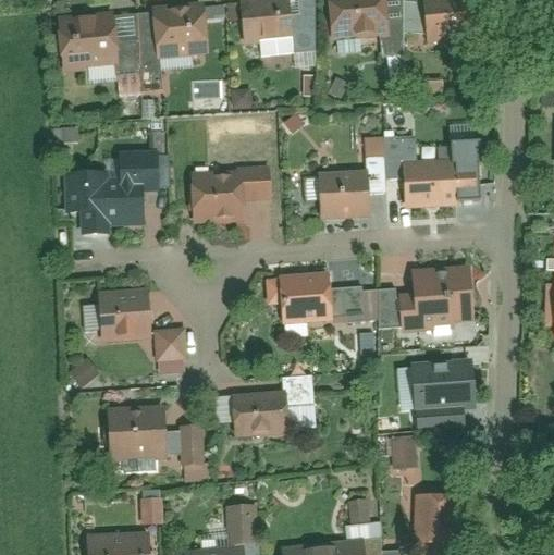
[(241,0),(244,41),(291,36),(286,0),(241,0)]
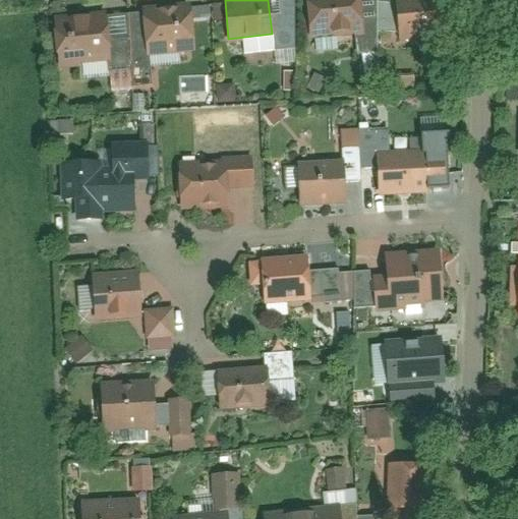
[(268,0),(272,34),(275,47),(294,45),(294,0),(268,0)]
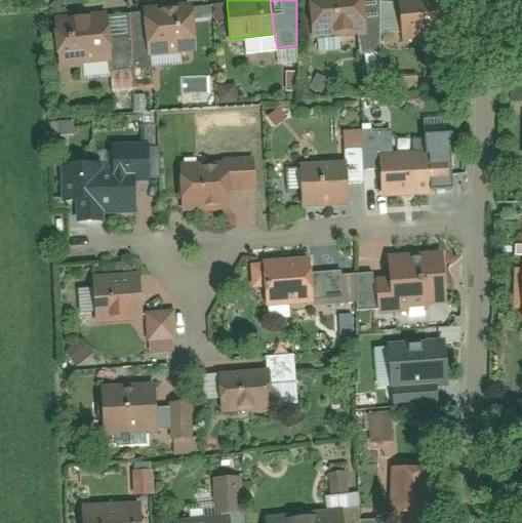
[(310,0),(314,37),(358,33),(365,32),(364,16),(361,0),(310,0)]
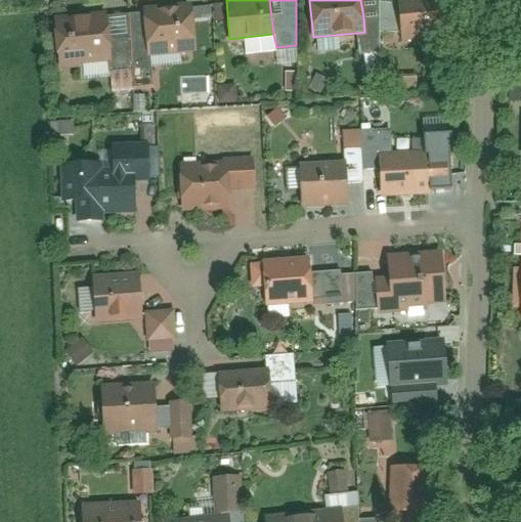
[(360,0),(363,16),(378,15),(376,0),(360,0)]
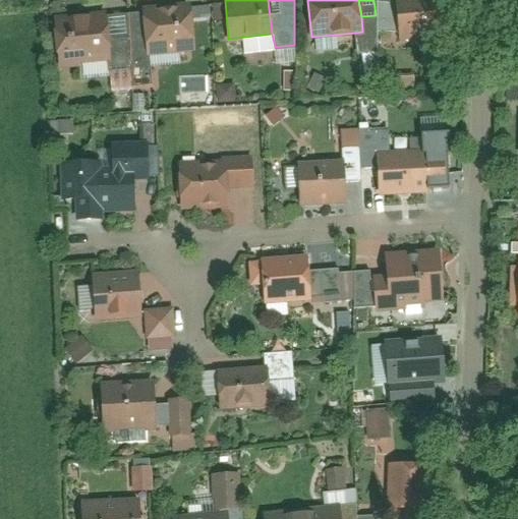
[(373,0),(376,15),(377,29),(398,30),(396,5),(395,0),(373,0)]
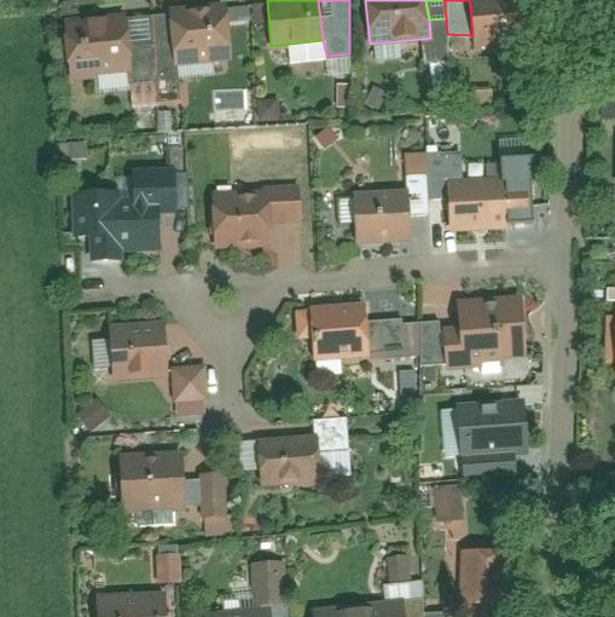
[(518,1),(470,6),(473,35),(474,45),(522,41),(518,1)]
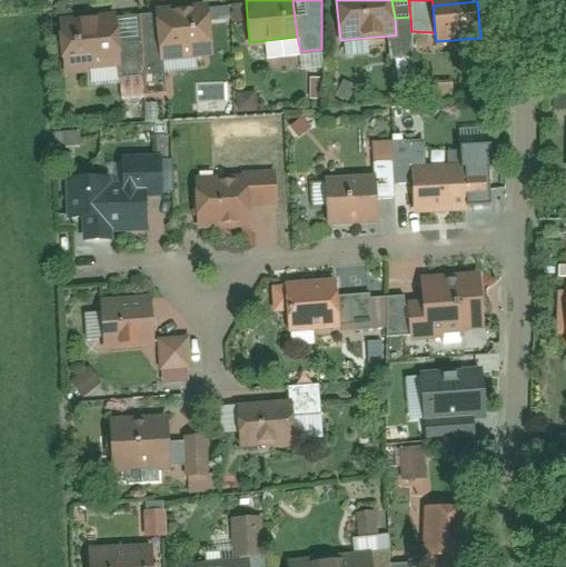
[(164,58),(211,53),(206,5),(159,9),(164,58)]
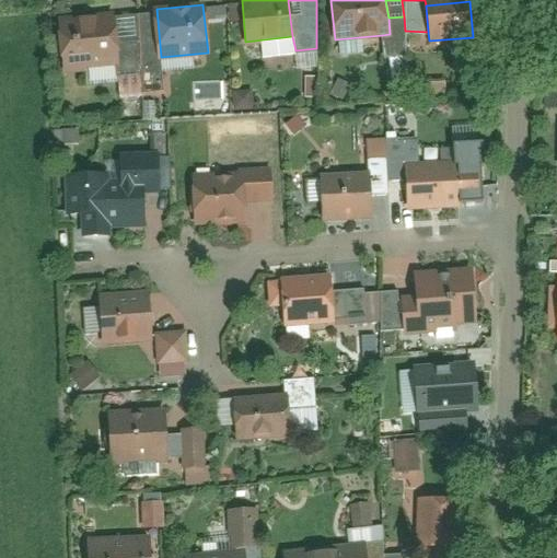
[(142,90),(164,88),(161,57),(157,9),(135,12),(140,70),(142,90)]
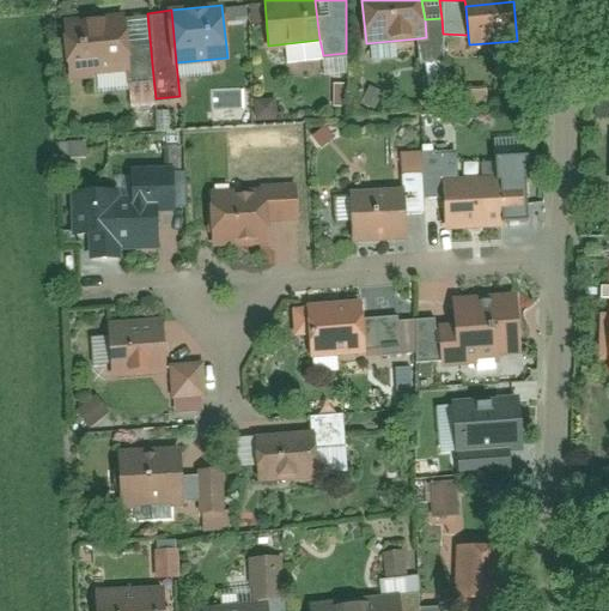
[(131,79),(153,77),(147,13),(123,14),(129,71),(131,79)]
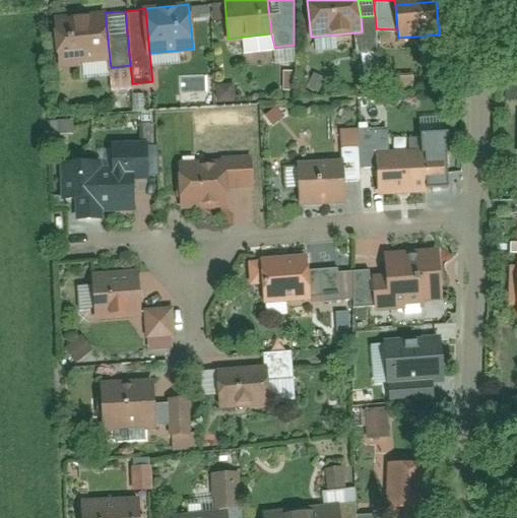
[(105,12),(54,17),(59,65),(110,60),(105,12)]
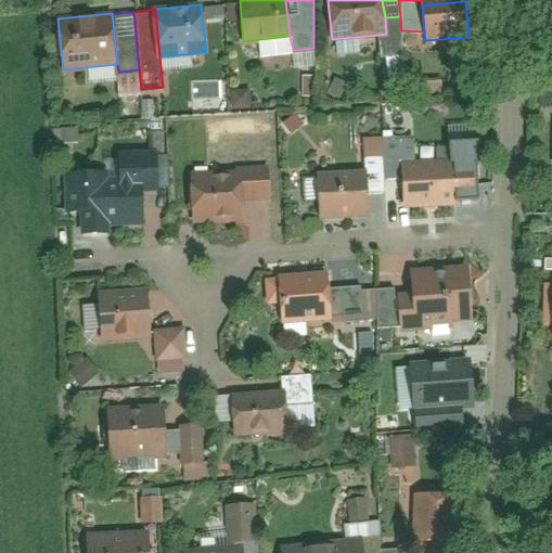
[(401,30),(400,16),(385,17),(386,34),(379,35),(381,53),(401,50),(401,30)]
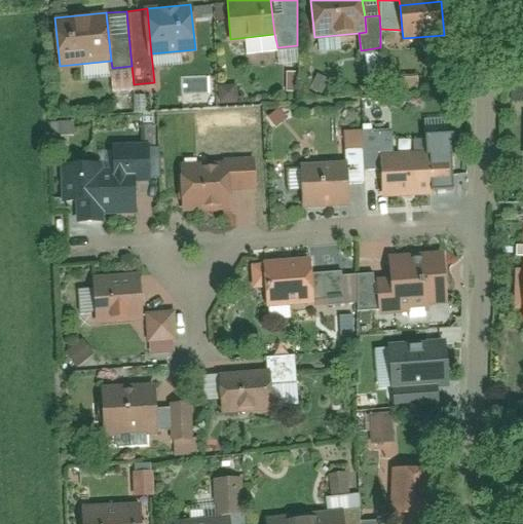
[(110,69),(111,87),(134,85),(134,84),(132,66),(112,68),(110,69)]
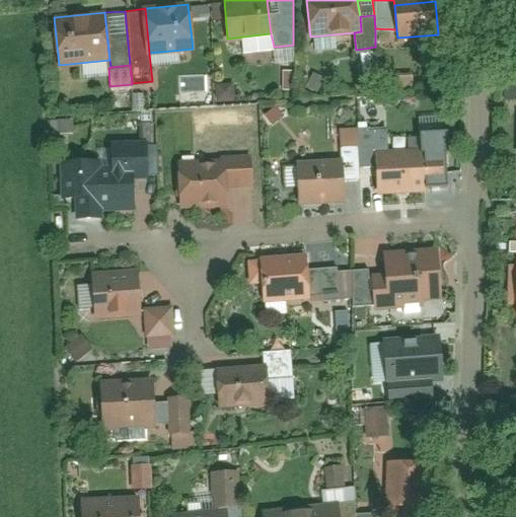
[(123,125),(123,146),(108,146),(109,165),(95,165),(97,212),(128,211),(127,178),(154,177),(153,145),(142,145),(141,124),(123,125)]
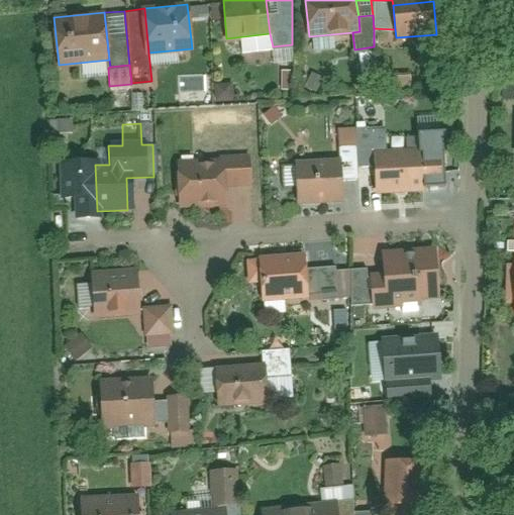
[(376,127),(352,128),(354,167),(373,167),(372,155),(377,155),(376,127)]
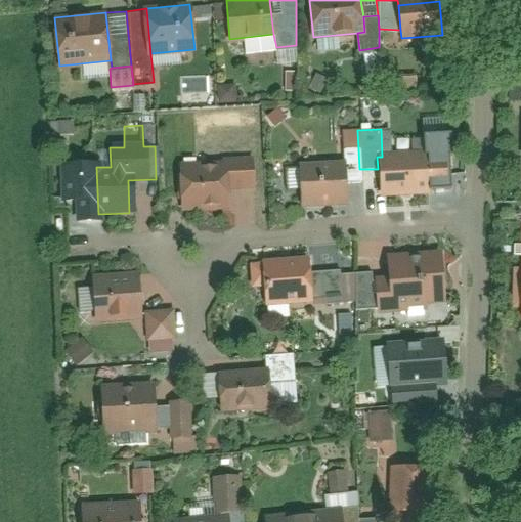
[(428,190),(448,189),(446,156),(449,155),(448,133),(420,135),(421,155),(426,154),(428,190)]
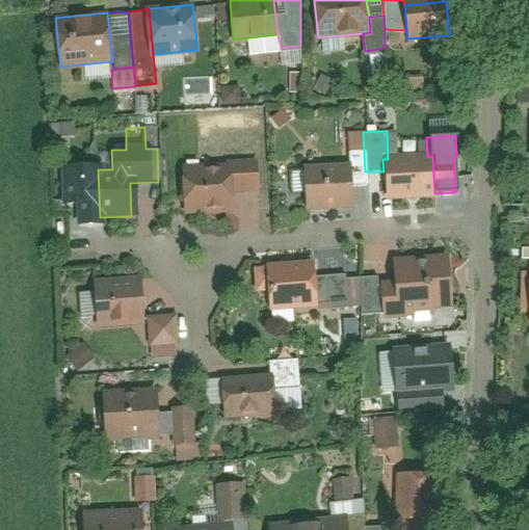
[(388,159),(382,159),(384,171),(385,195),(434,193),(432,156),(427,157),(388,159)]
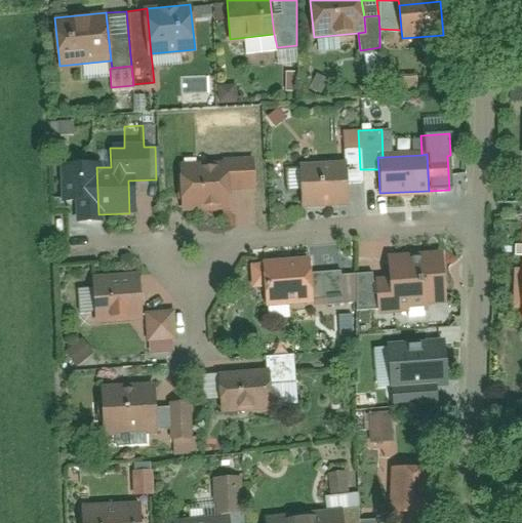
[(229,186),(253,185),(252,158),(228,160),(229,186)]
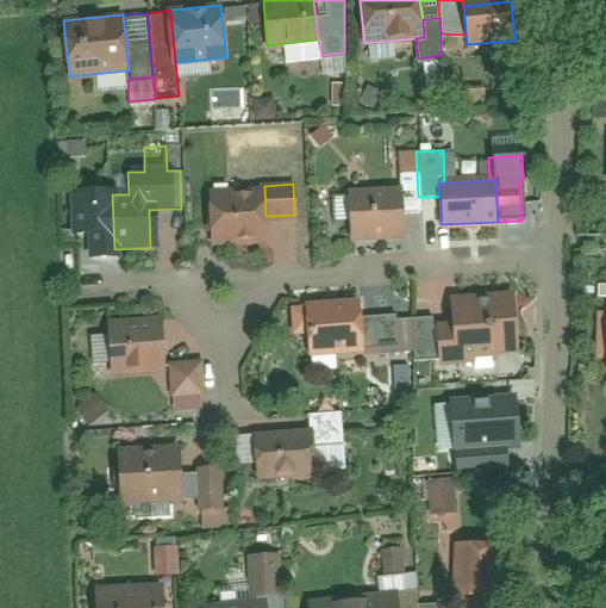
[(264,186),(208,190),(211,243),(267,240),(266,216),(264,186)]
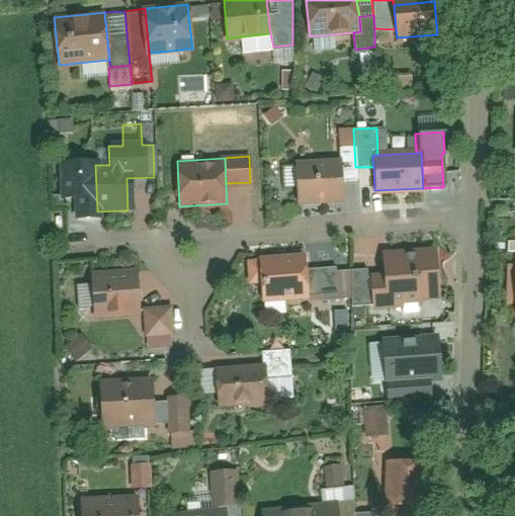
[(340,158),(296,161),(298,201),(343,199),(340,158)]
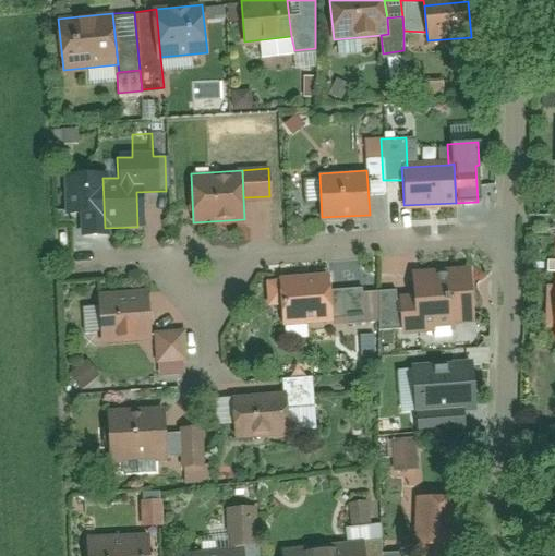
[(103,178),(103,176),(63,176),(64,213),(77,213),(79,236),(105,234),(103,178)]
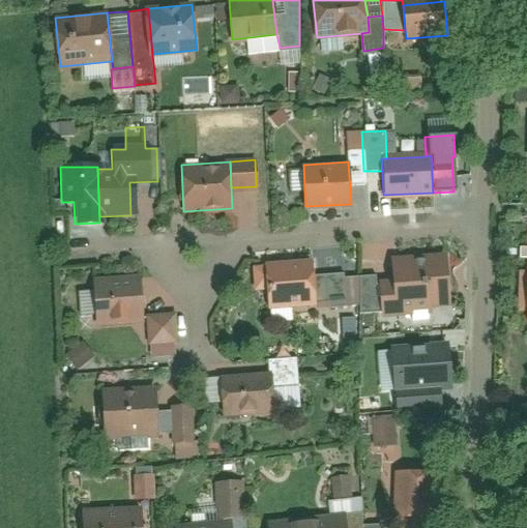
[(429,304),(449,302),(445,253),(425,254),(429,304)]
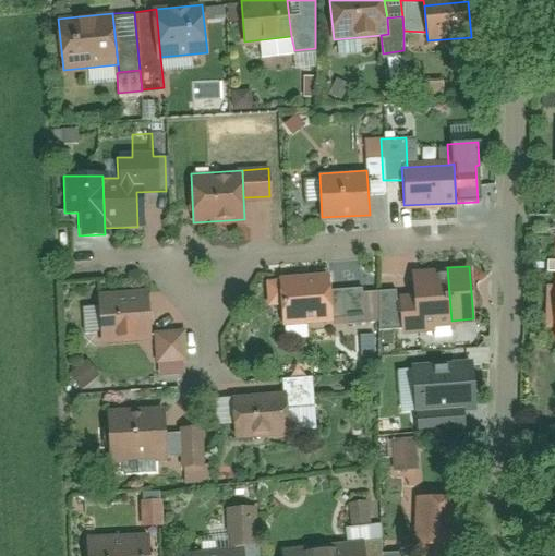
[(400,331),(453,326),(451,321),(447,267),(413,270),(415,293),(397,295),(399,324),(400,331)]
